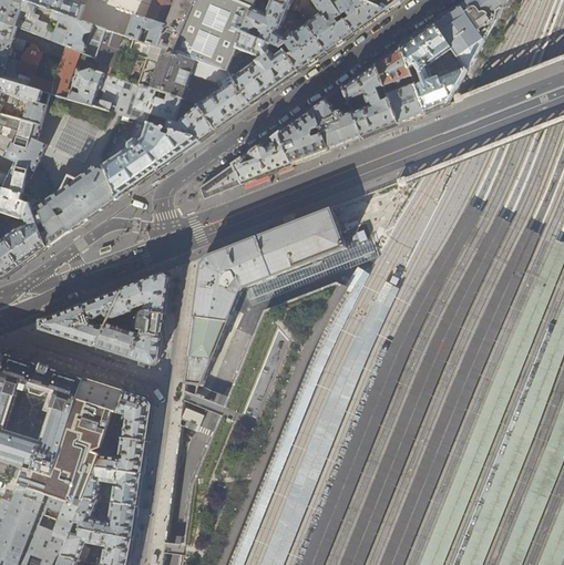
[(31,12),(34,3),(26,0),(0,0),(0,20),(14,26),(36,32),(64,44),(78,50),(93,55),(98,43),(104,27),(53,10),(49,8),(47,16),(59,20),(54,30),(45,27),(47,23),(34,18),(36,13),(31,12)]
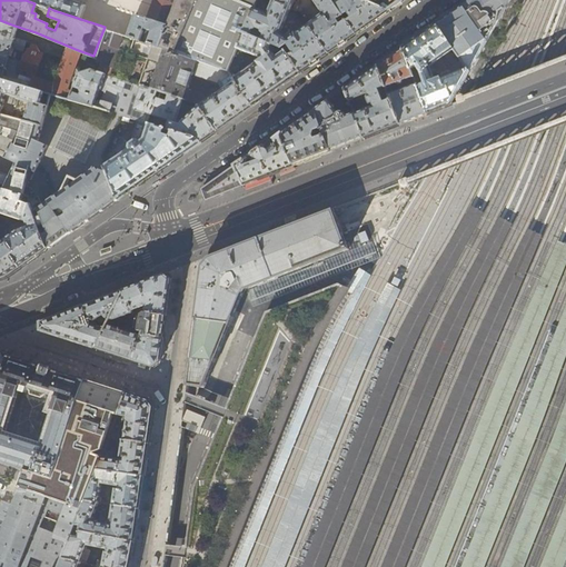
[(26,0),(35,3),(47,8),(48,3),(56,6),(53,10),(105,27),(156,46),(159,37),(162,28),(172,0),(26,0)]
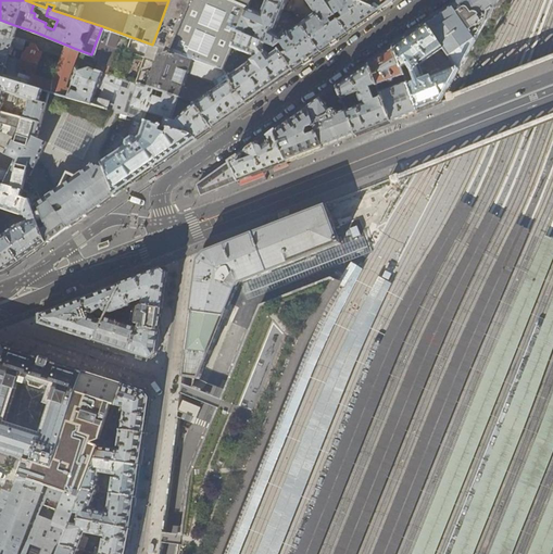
[(168,0),(159,27),(165,29),(165,40),(155,36),(152,45),(188,57),(220,67),(228,46),(236,29),(246,5),(248,0),(168,0)]
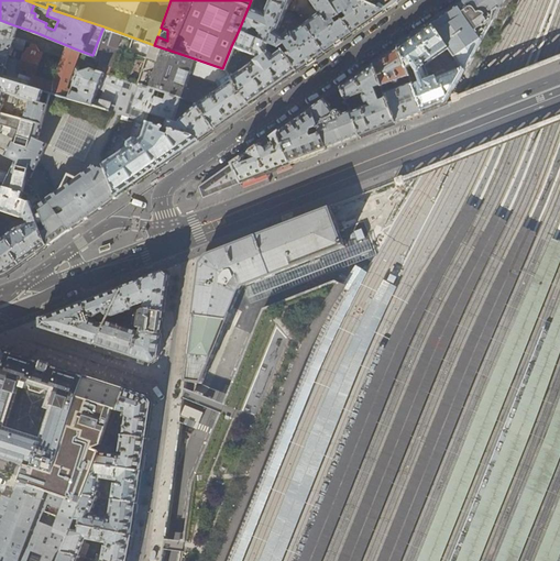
[(302,23),(289,32),(288,31),(287,31),(288,32),(287,33),(285,31),(280,34),(281,35),(281,36),(275,31),(285,7),(270,0),(267,0),(263,11),(249,6),(239,30),(245,33),(248,28),(249,28),(250,28),(252,25),(257,29),(257,30),(257,31),(260,32),(256,37),(280,47),(294,69),(308,59),(321,51),(302,23)]
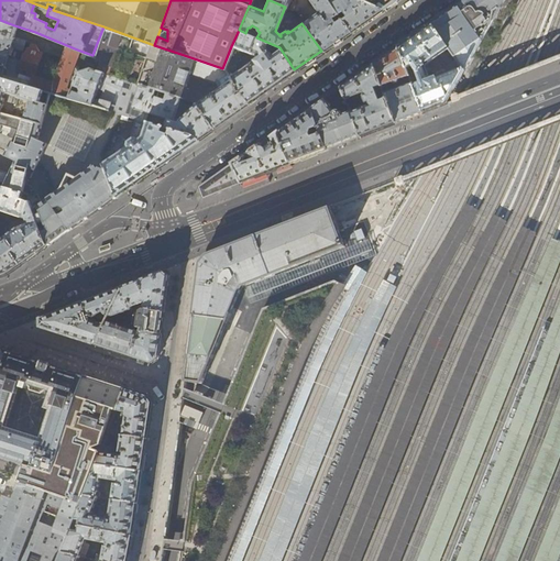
[(270,0),(285,7),(286,0),(308,0),(317,12),(302,23),(321,51),(336,41),(348,32),(339,18),(333,22),(330,18),(336,13),(326,0),(270,0)]
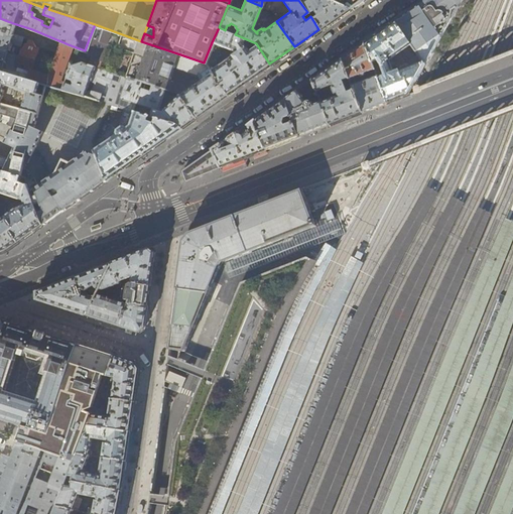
[(298,0),(307,12),(310,16),(318,29),(333,20),(349,8),(331,0),(298,0)]
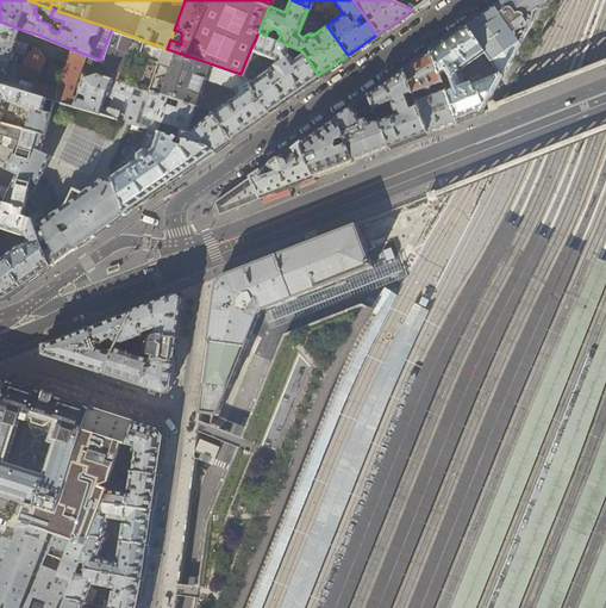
[(391,0),(412,10),(417,6),(423,2),(422,1),(423,0),(391,0)]
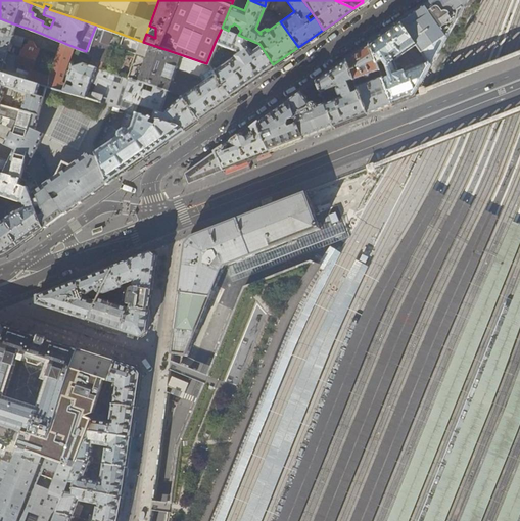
[(427,0),(398,20),(414,43),(427,61),(429,64),(465,0),(427,0)]
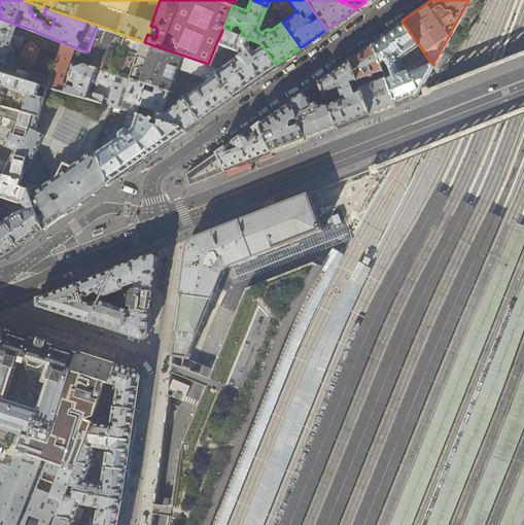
[(10,33),(13,24),(0,19),(0,72),(37,84),(57,90),(61,67),(72,46),(60,41),(47,75),(29,69),(36,48),(35,42),(25,38),(21,48),(19,49),(18,53),(10,50),(8,58),(2,57),(4,53),(5,54),(9,43),(19,46),(23,37),(10,33)]
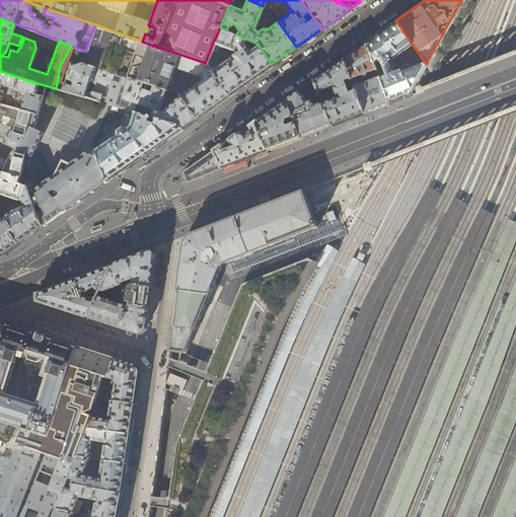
[(380,30),(364,42),(387,101),(391,100),(410,92),(410,91),(426,64),(424,61),(393,72),(387,60),(411,43),(395,20),(380,30)]
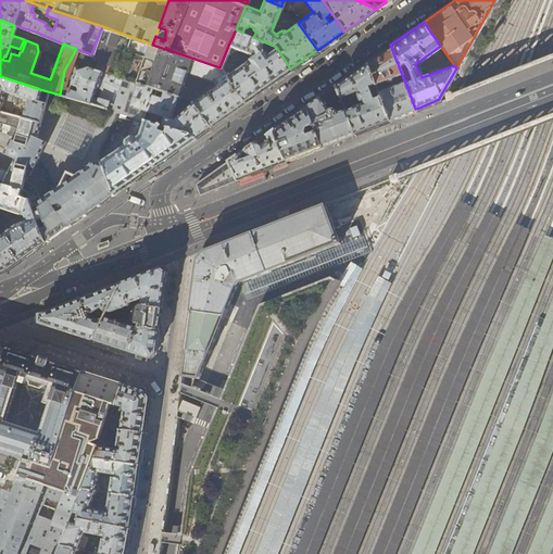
[(188,57),(152,45),(102,26),(96,42),(91,54),(88,66),(175,95),(178,86),(180,78),(184,70),(188,57)]
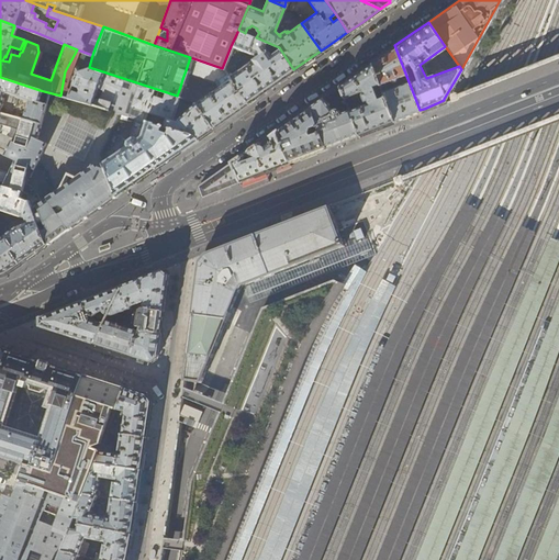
[(256,37),(245,33),(238,30),(231,46),(255,56),(227,76),(228,78),(246,103),(267,89),(293,69),(279,47),(256,37)]
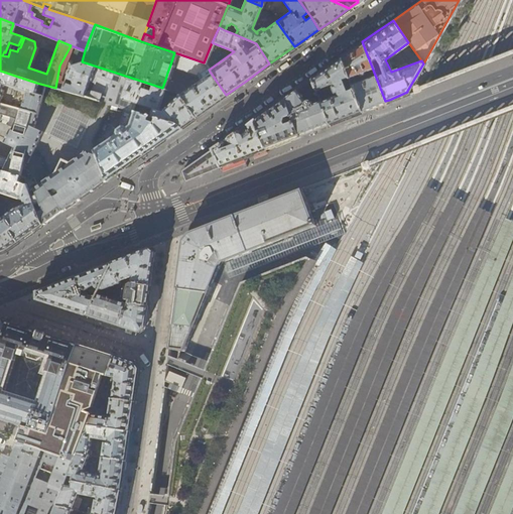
[(360,111),(369,107),(385,101),(362,41),(350,50),(339,57),(360,111)]
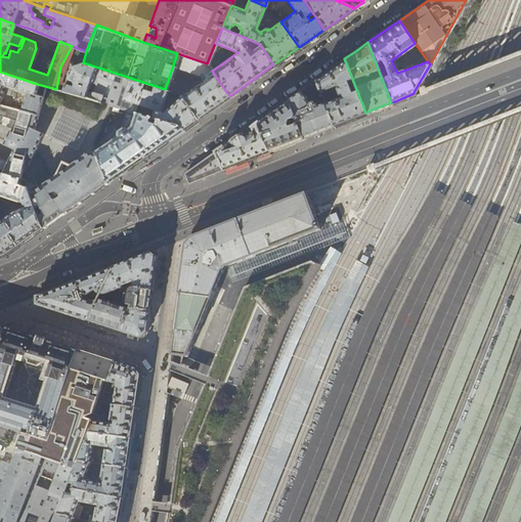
[(207,63),(177,53),(173,66),(202,77),(209,72),(210,75),(185,92),(182,86),(168,81),(165,89),(166,89),(178,93),(180,96),(197,119),(213,106),(229,96),(213,73),(212,71),(207,63)]
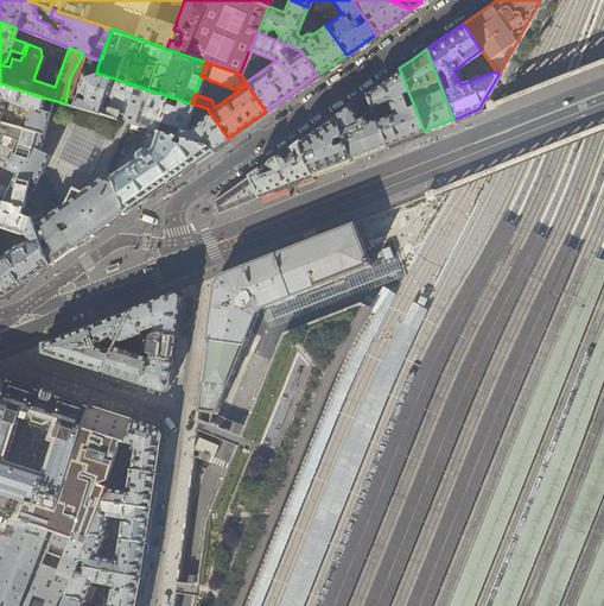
[(383,80),(364,93),(369,106),(389,99),(390,101),(389,101),(389,103),(390,108),(392,109),(394,109),(395,112),(375,119),(386,145),(419,132),(424,131),(399,68),(383,80)]
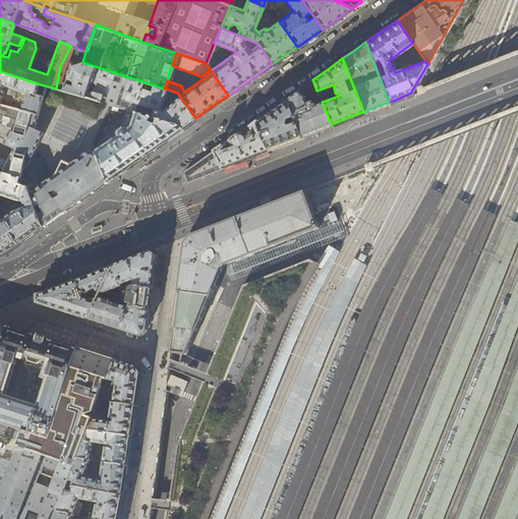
[(64,82),(62,90),(125,109),(149,116),(155,118),(178,124),(180,128),(183,126),(195,118),(179,96),(163,110),(158,109),(165,89),(164,89),(82,62),(80,62),(70,65),(67,72),(65,78),(73,80),(71,84),(64,82)]
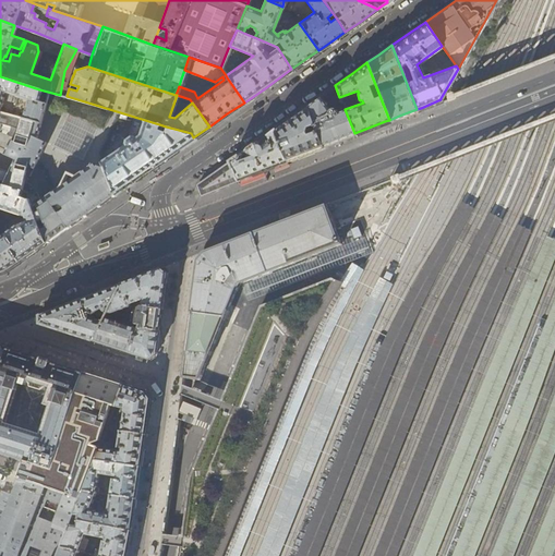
[(36,100),(39,89),(0,76),(0,97),(2,91),(14,95),(14,96),(27,99),(22,117),(33,120),(38,121),(44,103),(36,100)]
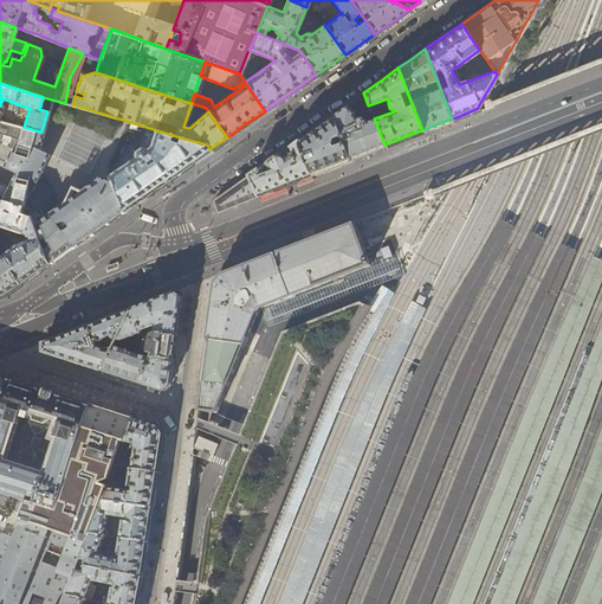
[(374,119),(368,105),(363,92),(347,104),(331,115),(349,159),(367,152),(384,145),(374,119)]
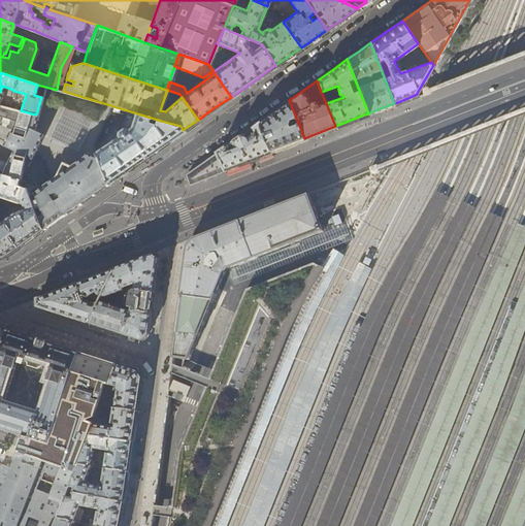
[(271,112),(259,121),(270,152),(288,144),(304,138),(289,100),(271,112)]
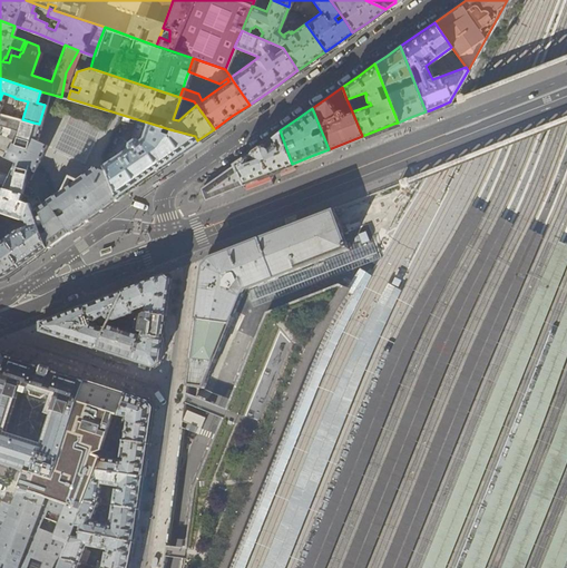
[(100,127),(67,113),(50,147),(84,162),(100,127)]
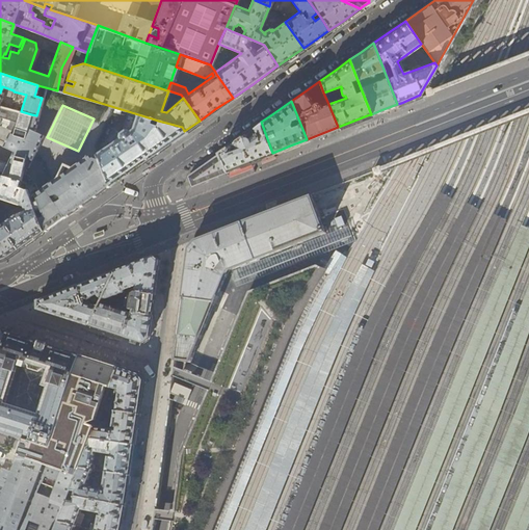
[(9,129),(5,141),(36,151),(42,133),(32,130),(36,115),(31,114),(28,125),(27,128),(17,124),(20,111),(17,110),(15,118),(14,122),(8,121),(6,128),(9,129)]
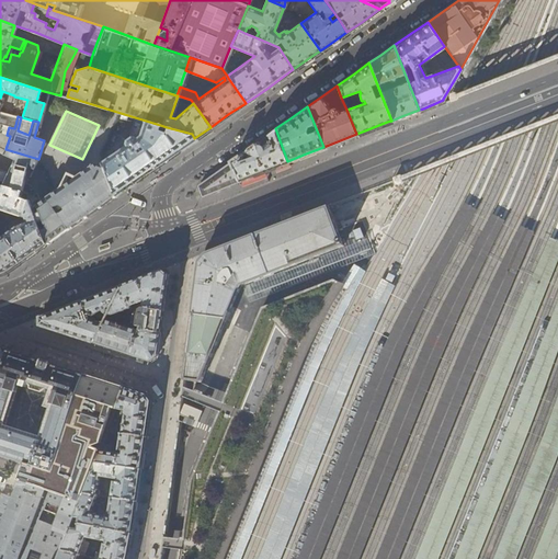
[(101,161),(114,195),(118,192),(174,152),(194,138),(192,134),(167,127),(164,132),(158,129),(160,125),(135,117),(131,133),(133,136),(127,139),(124,144),(125,144),(101,161)]
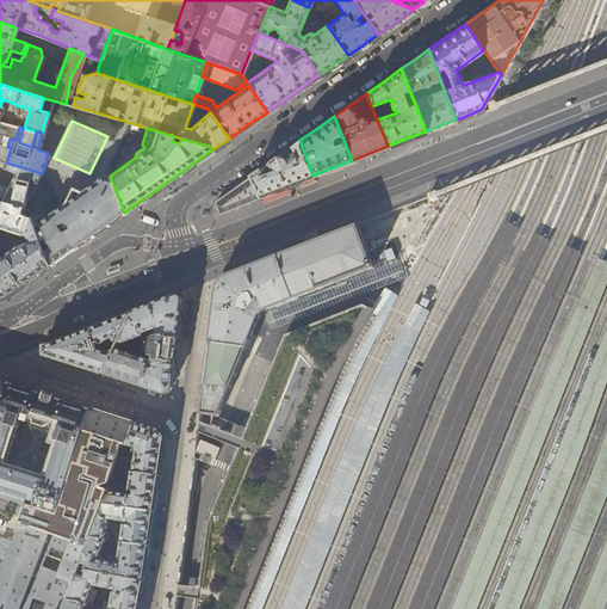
[(290,184),(313,176),(299,140),(273,159),(266,164),(266,165),(267,165),(270,171),(264,173),(262,168),(262,167),(261,166),(248,176),(258,197),(290,184)]
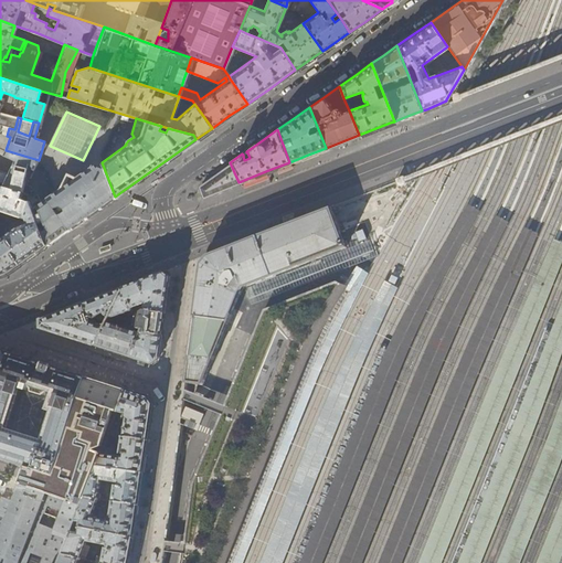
[(0,186),(24,193),(44,245),(63,232),(69,229),(54,192),(40,202),(39,195),(39,193),(35,188),(32,184),(29,182),(25,181),(28,174),(32,177),(39,160),(6,150),(3,156),(16,160),(9,172),(0,168),(0,186)]
